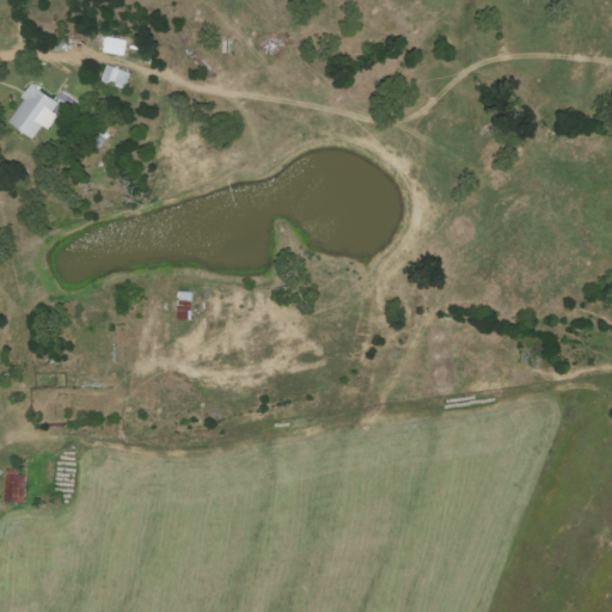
[(126,56),(128,41),(105,38),(103,54),(126,56)]
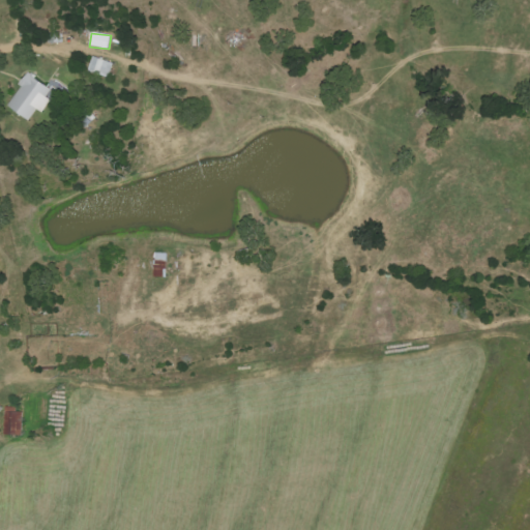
[(108,79),(113,63),(92,57),(88,71),(108,79)]
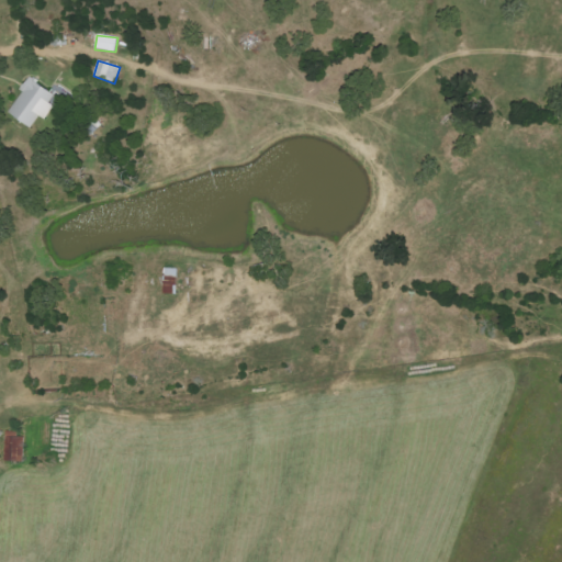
[(23,93),(7,113),(29,131),(38,117),(43,121),(54,108),(48,103),(53,97),(29,77),(19,90),(23,93)]
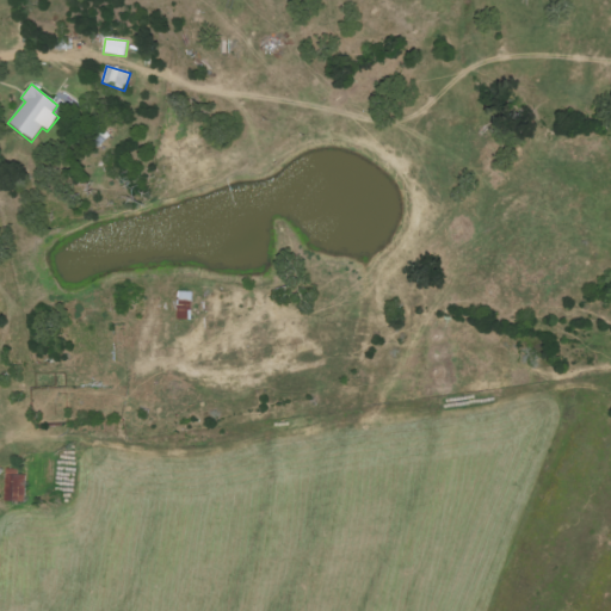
[(177,320),(191,320),(192,292),(178,292),(177,320)]
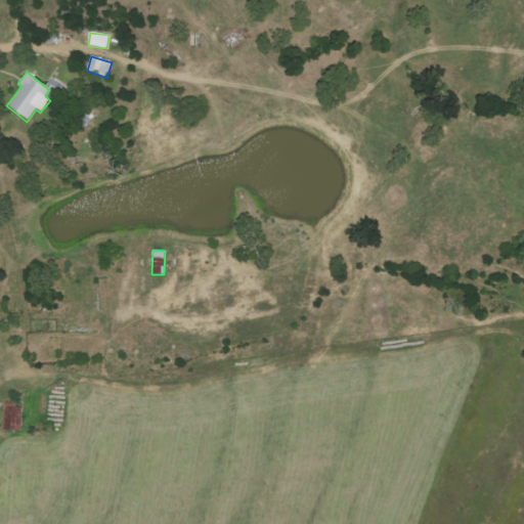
[(3,430),(22,431),(23,407),(4,407),(3,430)]
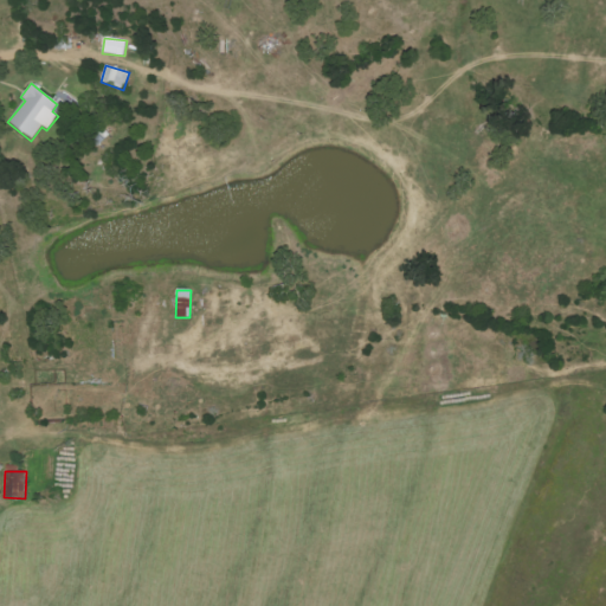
All buildings are outlined.
